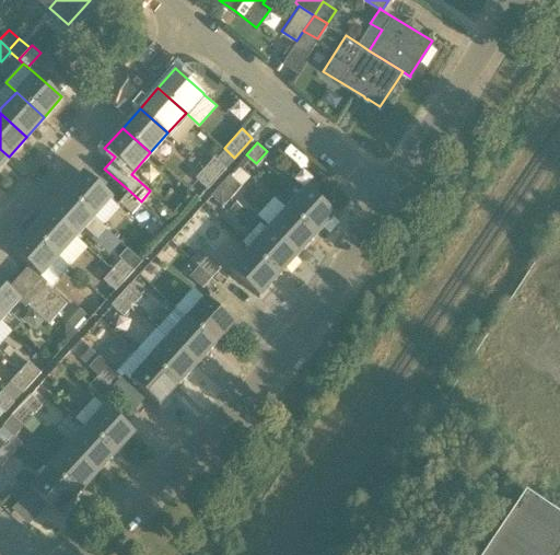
[(217,176),(226,166),(214,155),(205,166),(211,172),(217,176)]
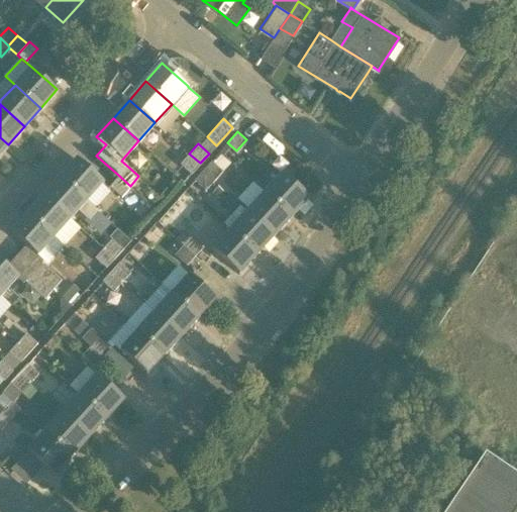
[(195,159),(189,154),(181,163),(191,173),(200,163),(195,159)]
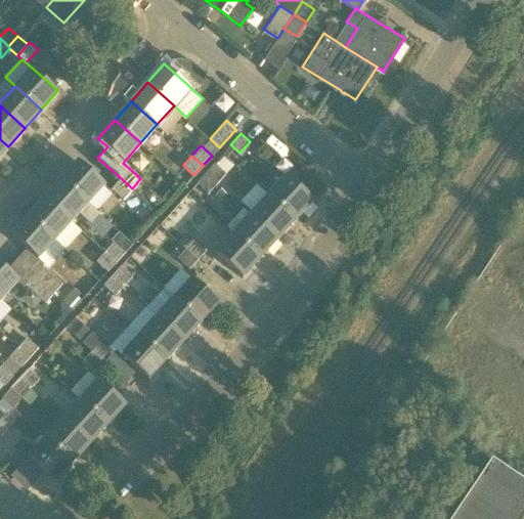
[(78,160),(61,178),(87,202),(104,183),(102,181),(78,160)]
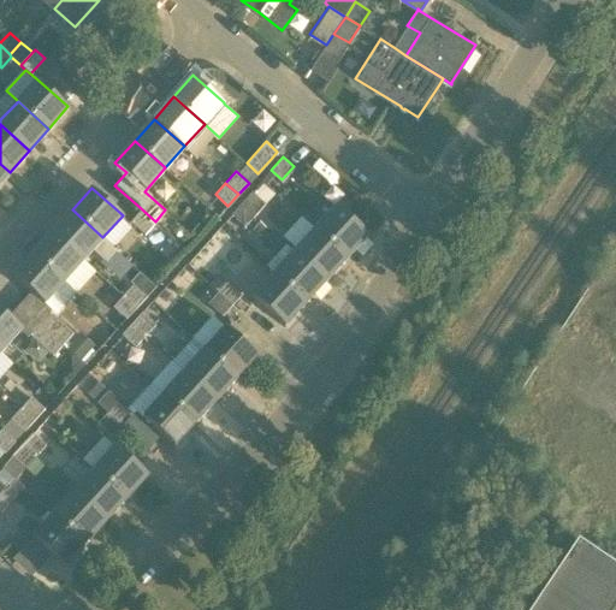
[(255,213),(265,202),(252,190),(242,202),(255,213)]
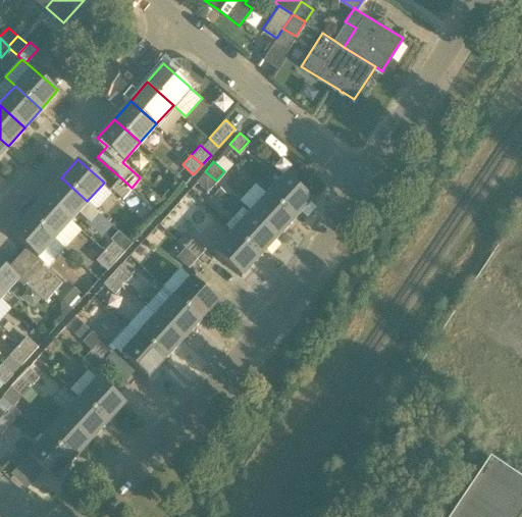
[(208,191),(216,181),(205,171),(197,181),(208,191)]
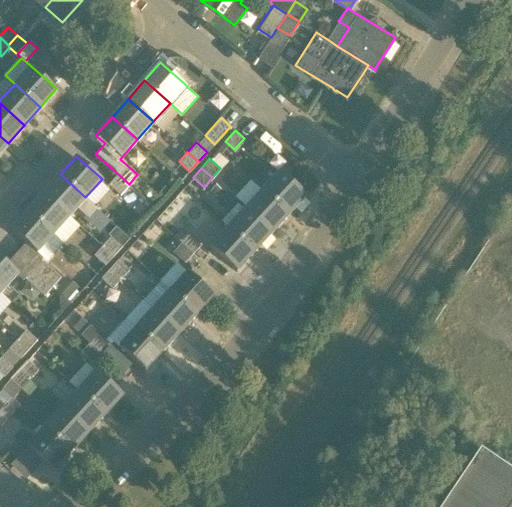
[(289,213),(306,194),(280,170),(262,189),(289,213)]
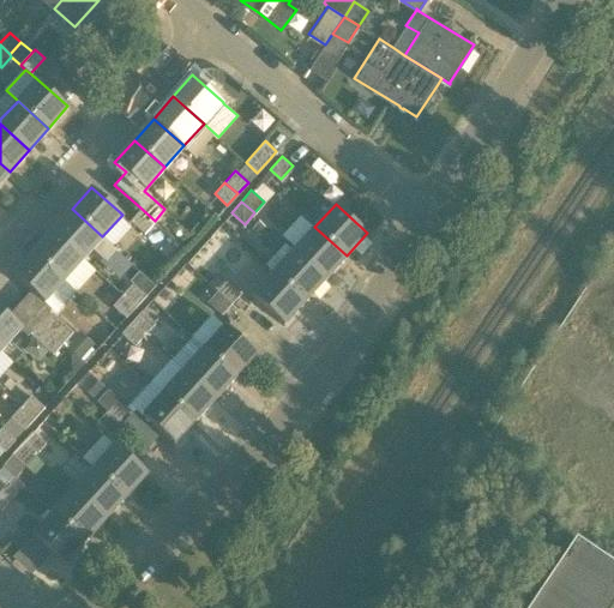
[(204,206),(199,211),(200,218),(205,222),(212,214),(204,206)]
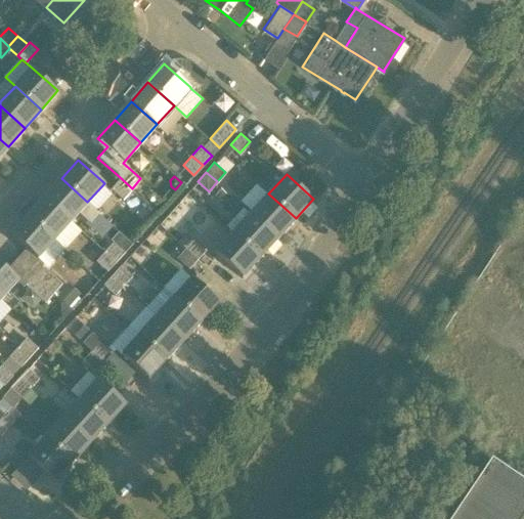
[(112,186),(124,198),(132,188),(120,177),(112,186)]
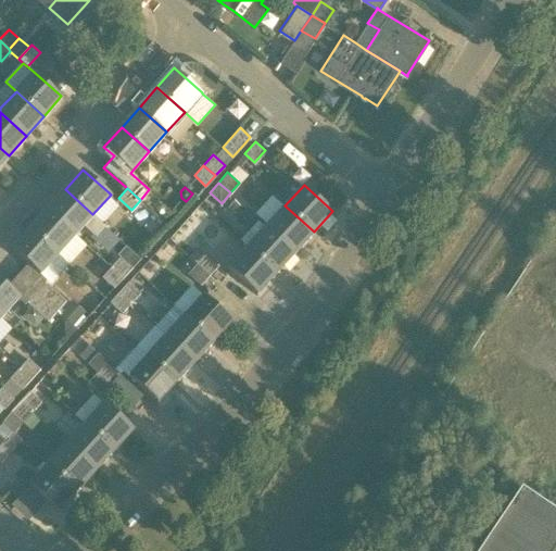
[(65,189),(48,209),(75,234),(83,225),(84,224),(97,236),(105,226),(92,214),(65,189)]
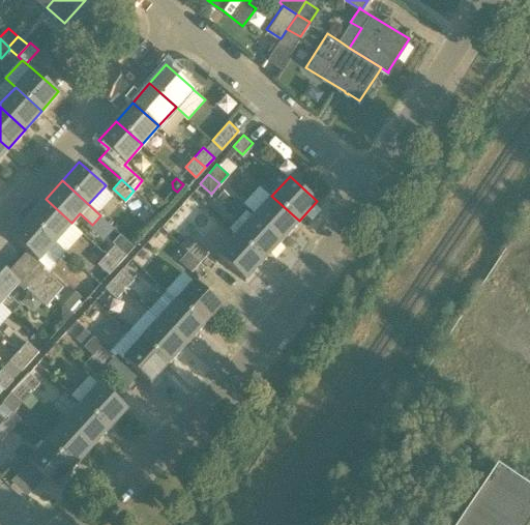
[(224,190),(216,197),(221,200),(227,200),(231,196),(224,190)]
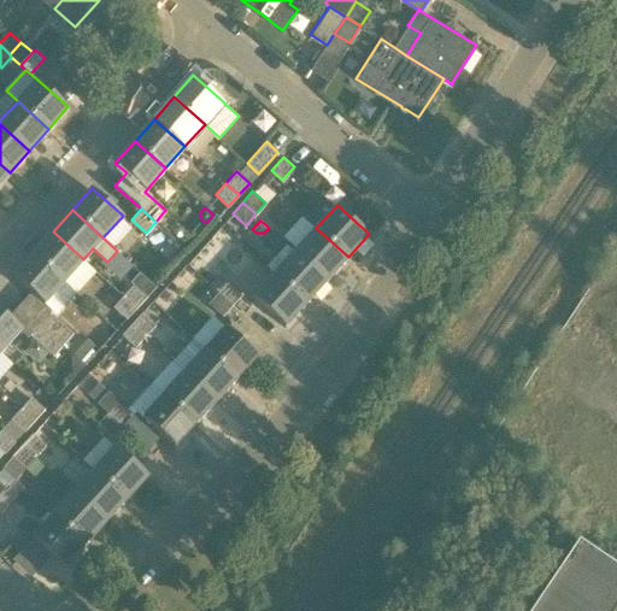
[(348,257),(316,228),(295,251),(327,280),(348,257)]
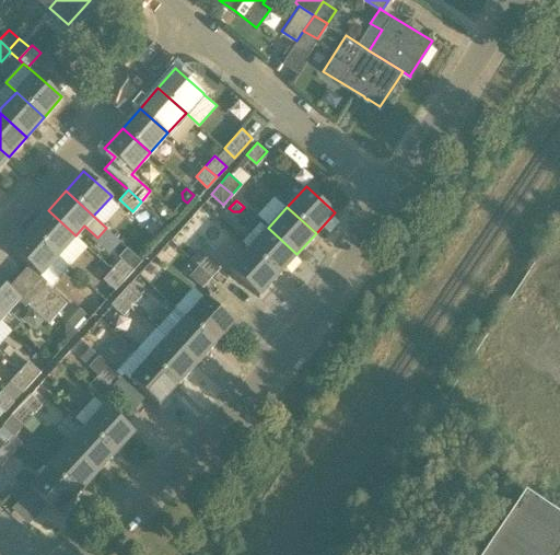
[(58,255),(76,235),(48,210),(31,230),(58,255)]
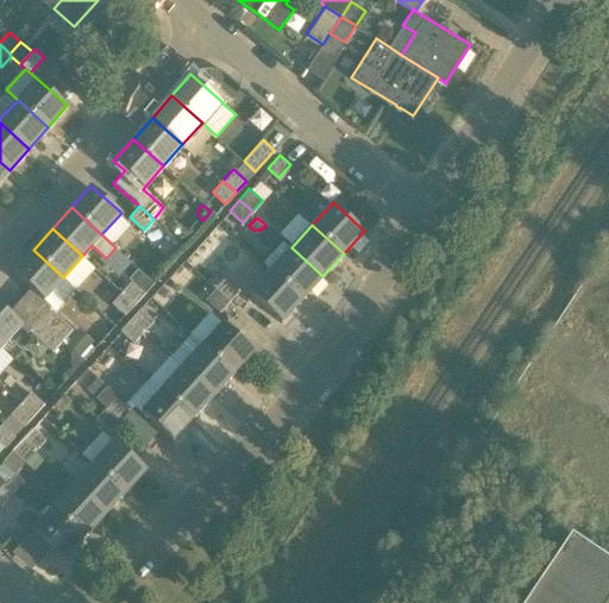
[(272,268),(271,270),(302,299),(319,280),(322,276),(292,247),(290,249),(272,268)]
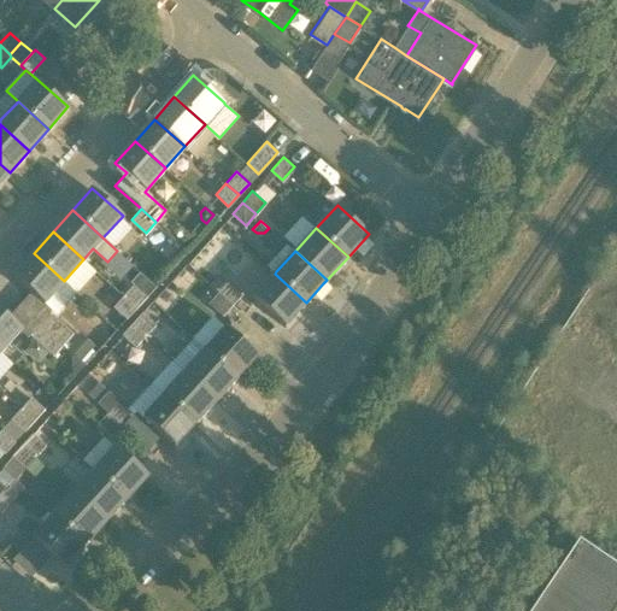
[(34,253),(13,275),(30,291),(51,309),(40,322),(63,342),(72,332),(54,315),(76,291),(64,281),(34,253)]
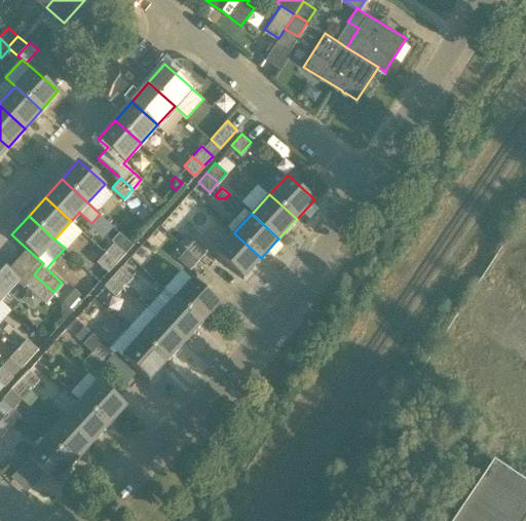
[(116,261),(133,244),(119,230),(111,239),(114,242),(105,251),(116,261)]
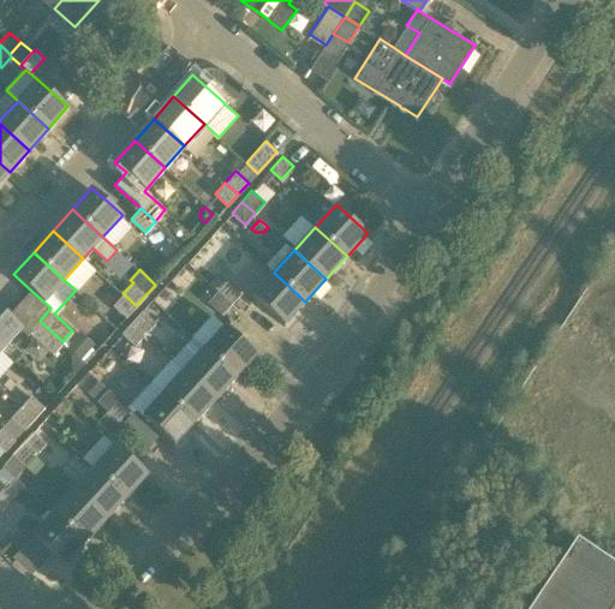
[(226,281),(216,273),(209,281),(219,290),(226,281)]
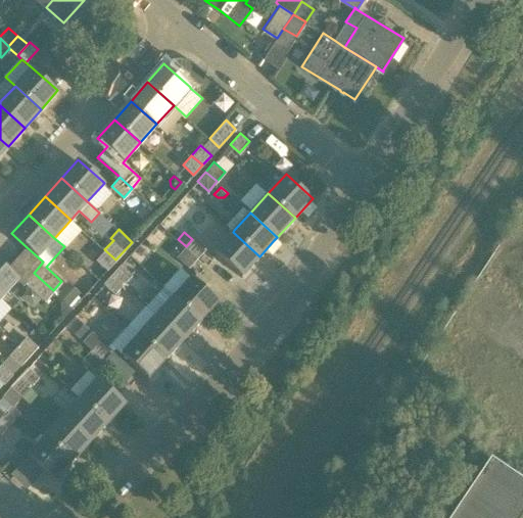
[(259,256),(233,232),(216,250),(242,275),(259,256)]
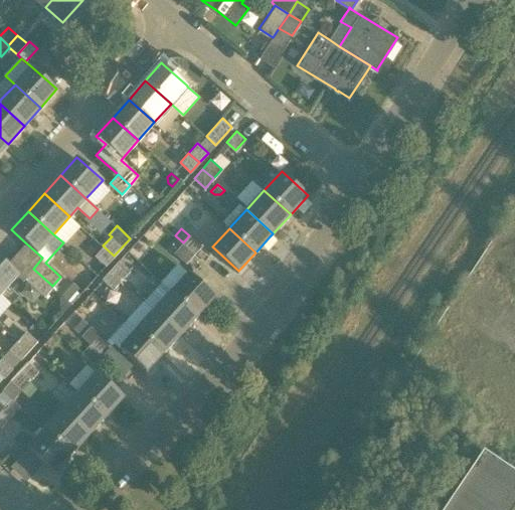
[(191,232),(189,235),(183,242),(194,253),(203,243),(191,232)]
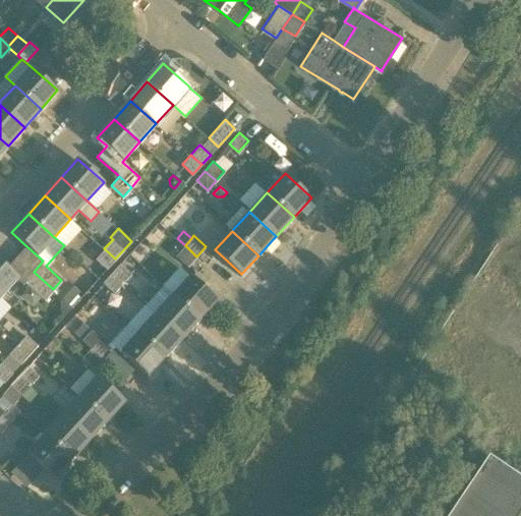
[(188,266),(196,256),(185,245),(184,246),(176,254),(188,266)]
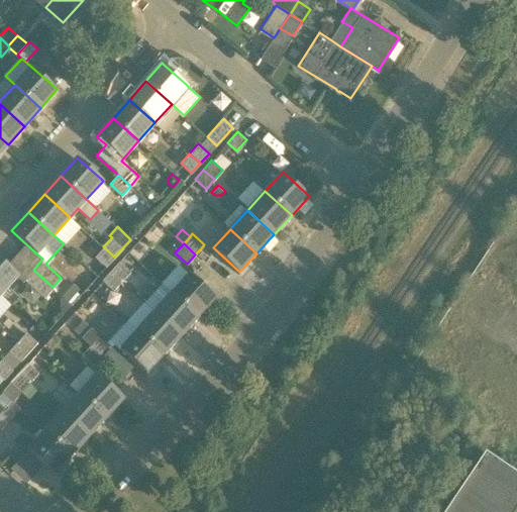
[(106,266),(114,257),(103,246),(94,256),(106,266)]
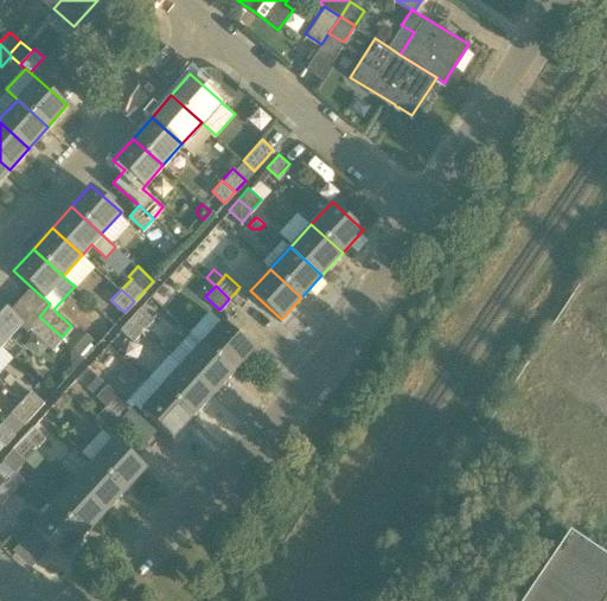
[(0,304),(0,341),(1,344),(12,332),(20,323),(7,311),(6,309),(0,304)]
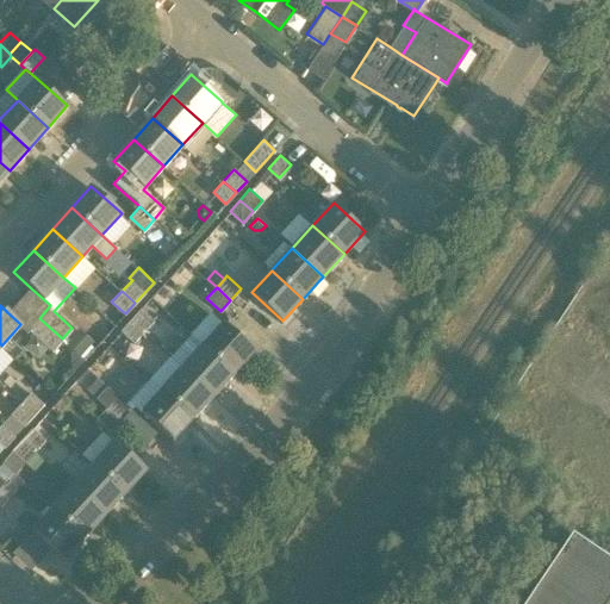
[(143,330),(154,318),(142,307),(131,318),(143,330)]
